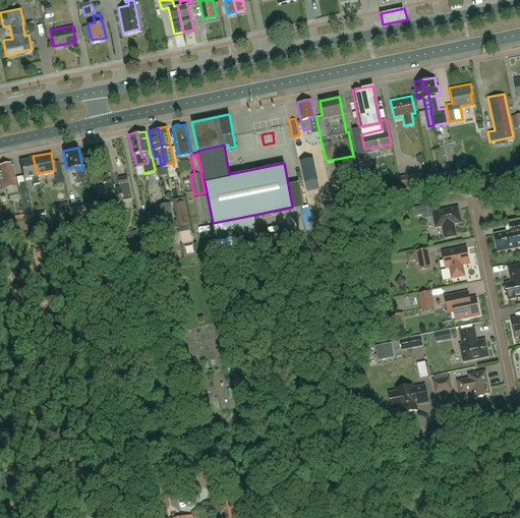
[(33,156),(29,157),(19,159),(23,176),(31,174),(33,182),(39,181),(37,173),(33,156)]
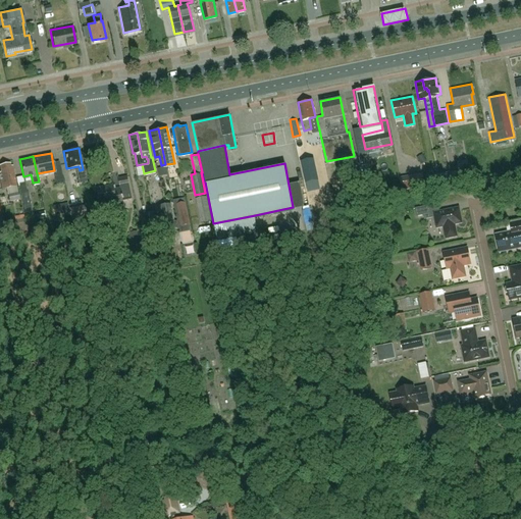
[(316,178),(311,158),(299,160),(303,180),(316,178)]
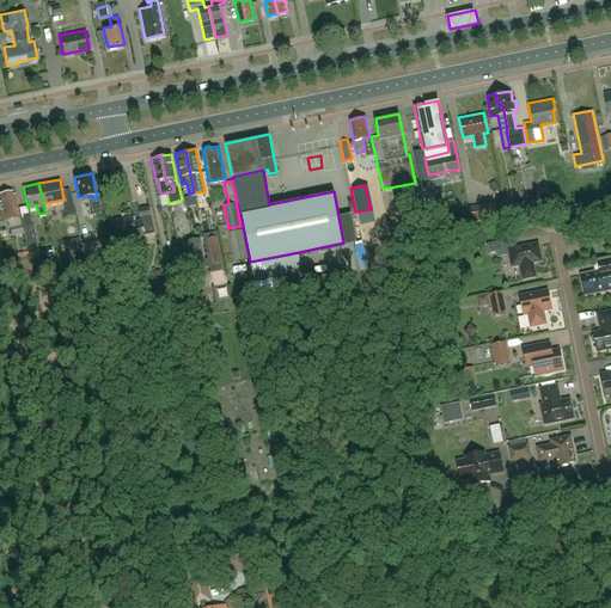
[(11,190),(10,190),(0,191),(0,200),(0,212),(1,219),(18,215),(13,191),(11,192),(11,190)]
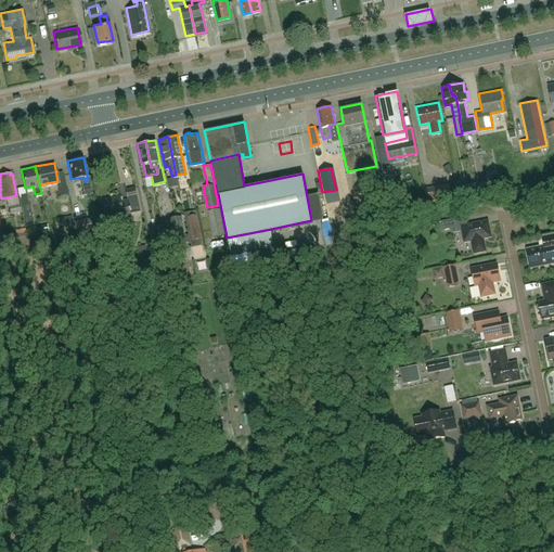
[(65,181),(58,183),(60,195),(67,194),(65,181)]
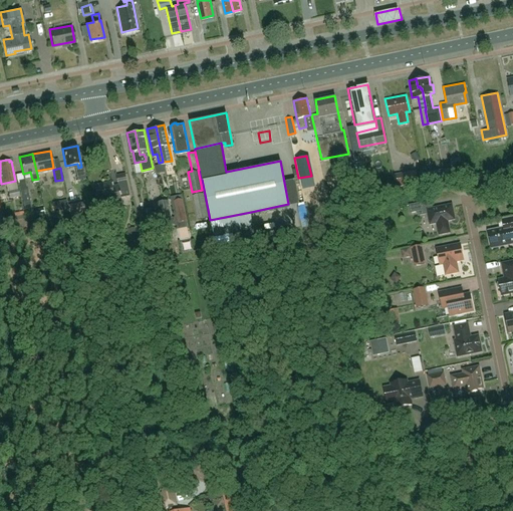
[(415,169),(394,173),(396,184),(417,180),(415,169)]
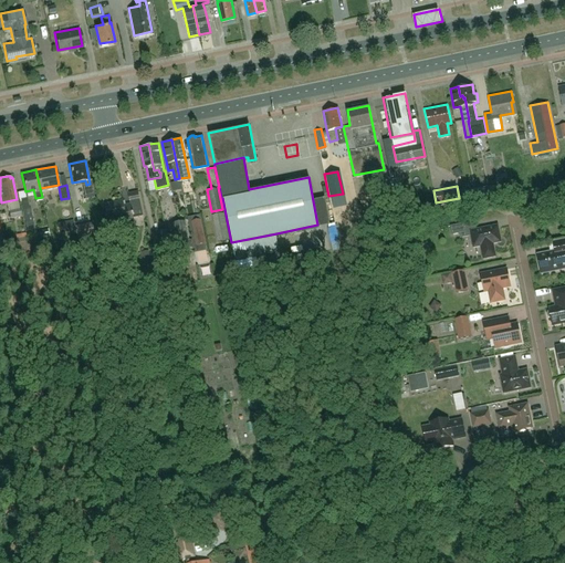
[(122,197),(104,201),(107,221),(116,219),(117,225),(134,221),(133,216),(143,214),(137,188),(127,190),(129,201),(123,202),(122,197)]
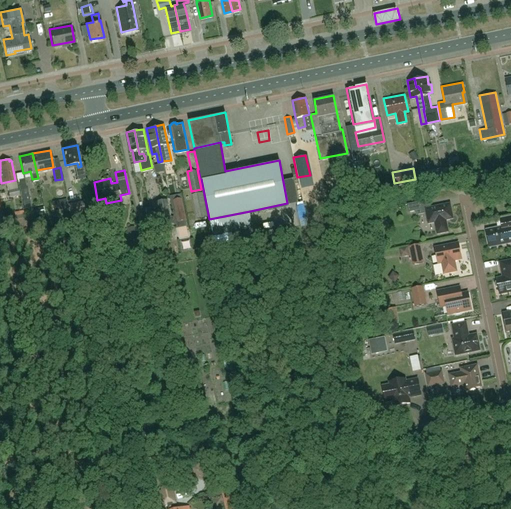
[(17,186),(7,188),(9,195),(19,193),(17,186)]
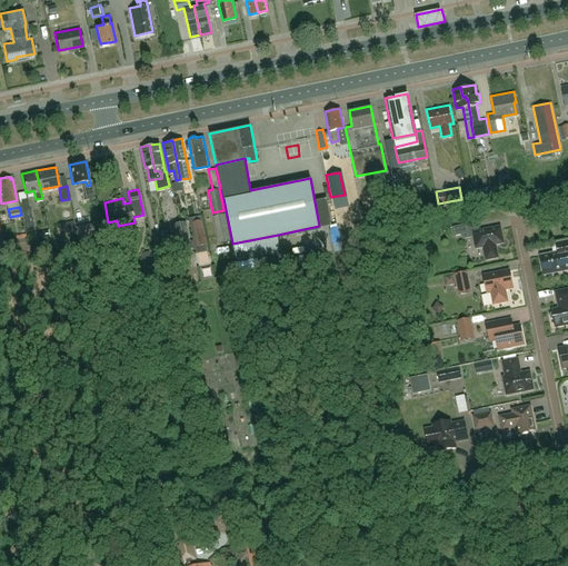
[(36,234),(30,207),(22,208),(28,236),(36,234)]
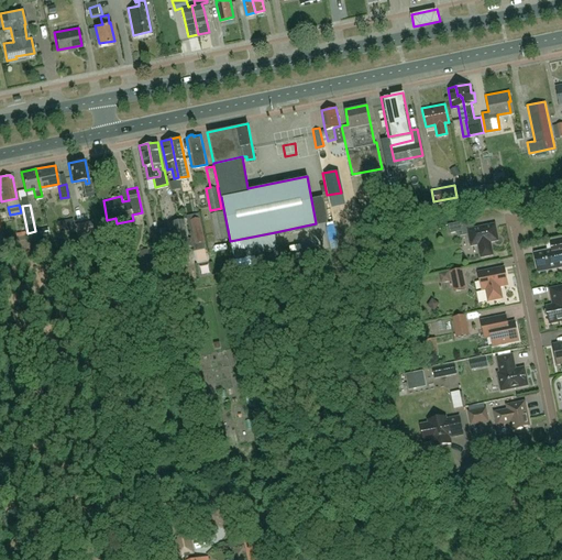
[(221,209),(210,212),(216,238),(227,235),(221,209)]
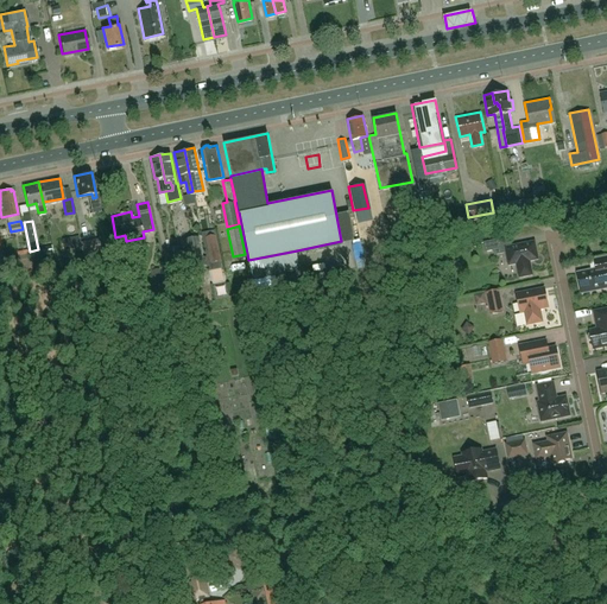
[(215,233),(206,235),(210,261),(220,259),(215,233)]
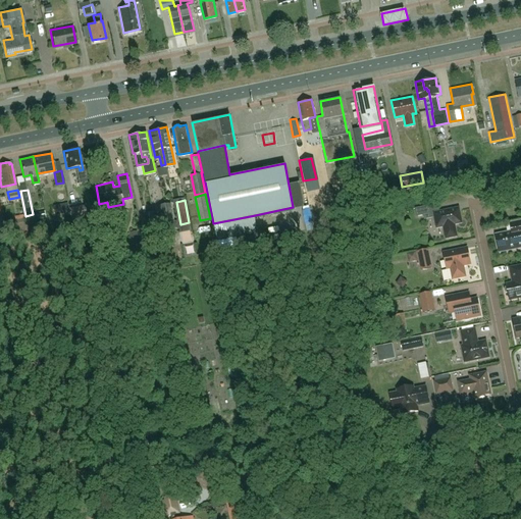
[(170,201),(163,203),(166,222),(174,220),(170,201)]
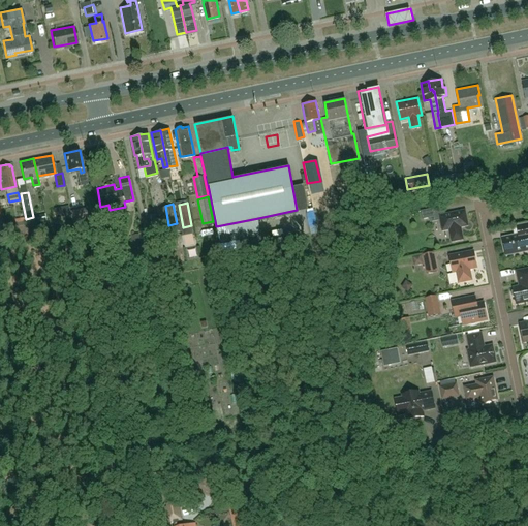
[(70,210),(72,220),(88,216),(86,206),(70,210)]
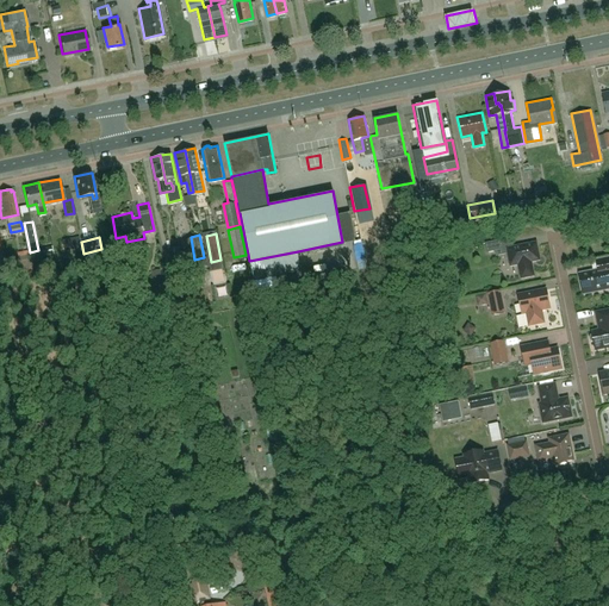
[(186,261),(194,260),(191,237),(181,238),(186,261)]
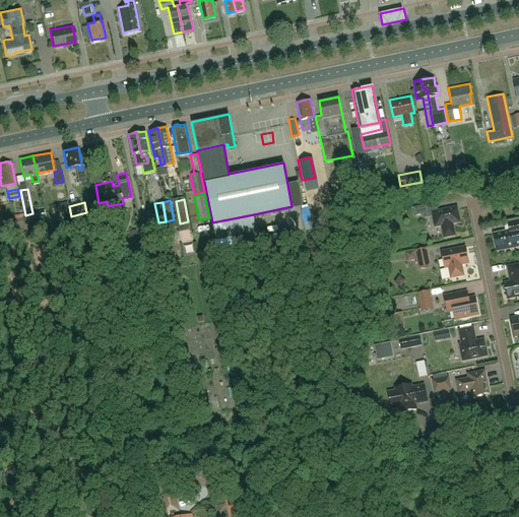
[(427,210),(425,202),(412,205),(414,213),(427,210)]
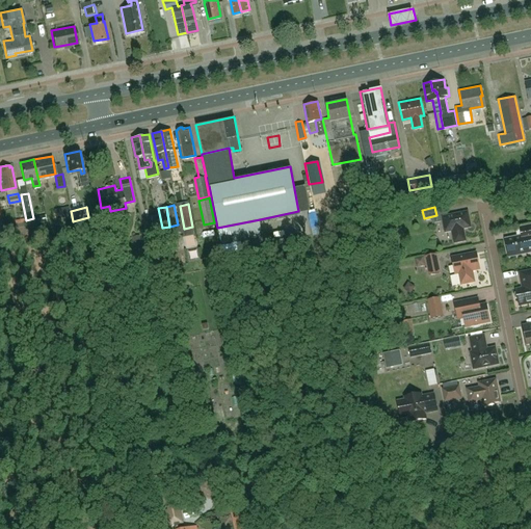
[(470,225),(467,209),(441,214),(444,230),(451,229),(453,241),(465,238),(462,227),(470,225)]
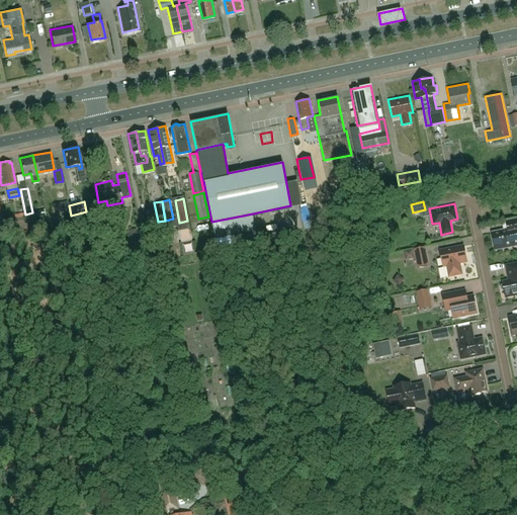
[(147,232),(155,231),(151,207),(142,209),(147,232)]
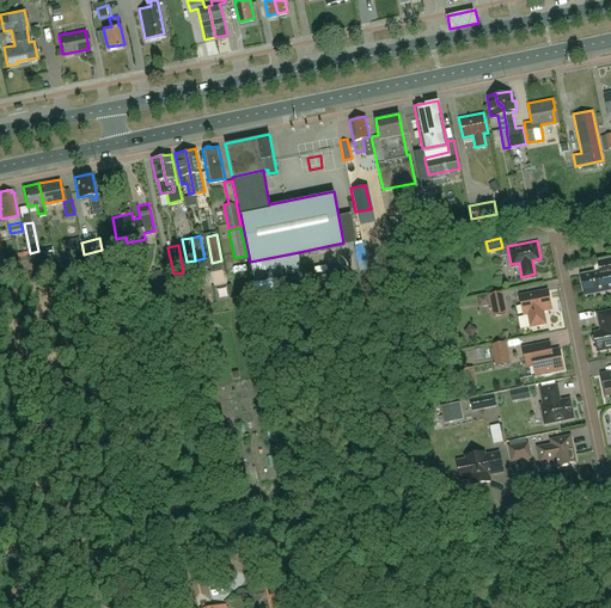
[(610,256),(597,258),(599,268),(580,272),(585,293),(610,287),(610,256)]
